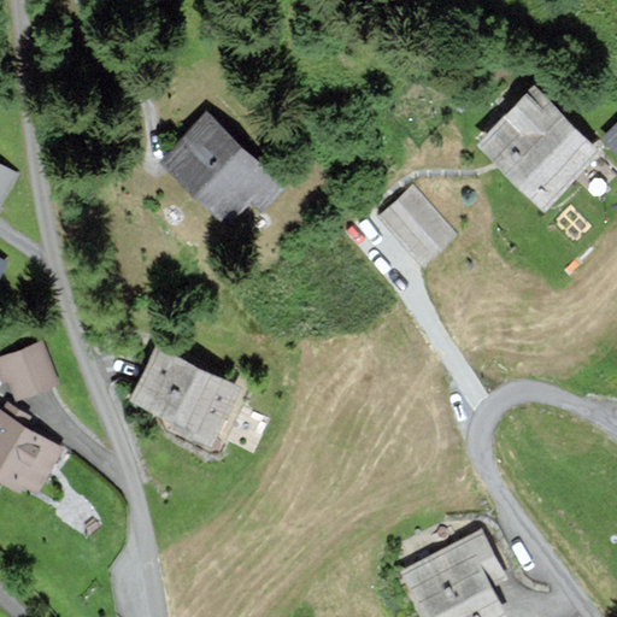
[(595,150),(533,87),(485,134),(547,197),(595,150)]
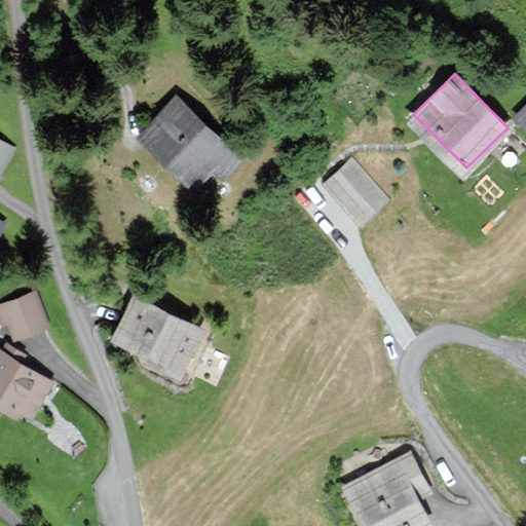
[(237,157),(177,99),(143,134),(203,192),(237,157)]
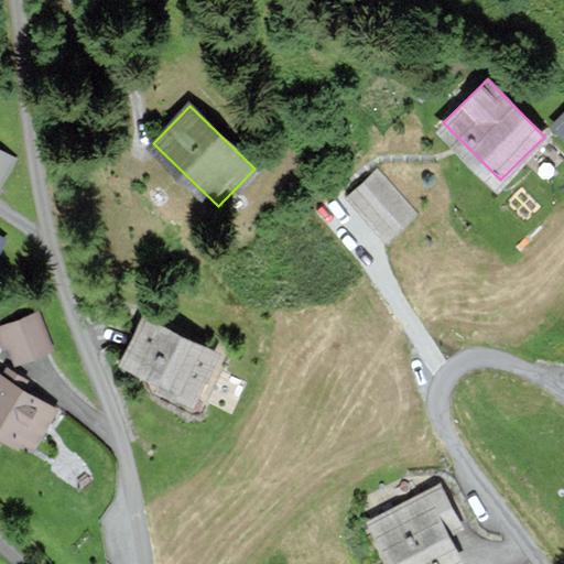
[(563,114),(554,122),(563,132),(563,114)]
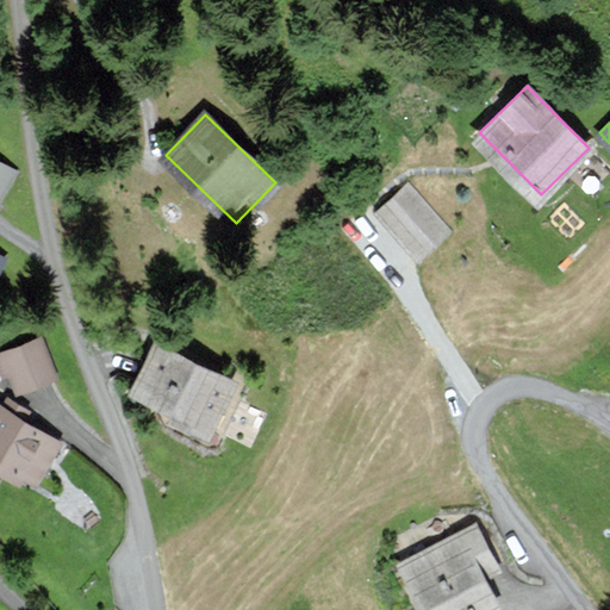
[(0,195),(14,172),(0,162),(0,195)]
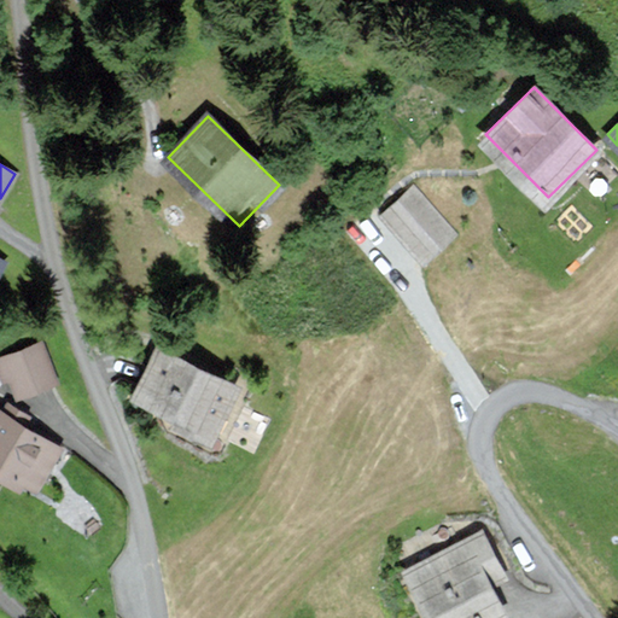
[(452,234),(413,191),(386,214),(425,257),(452,234)]
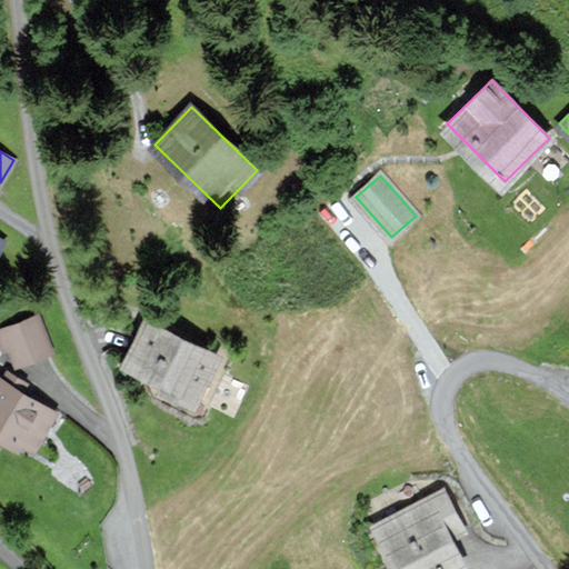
[(39,315),(0,328),(0,341),(2,349),(10,346),(17,363),(51,351),(39,315)]
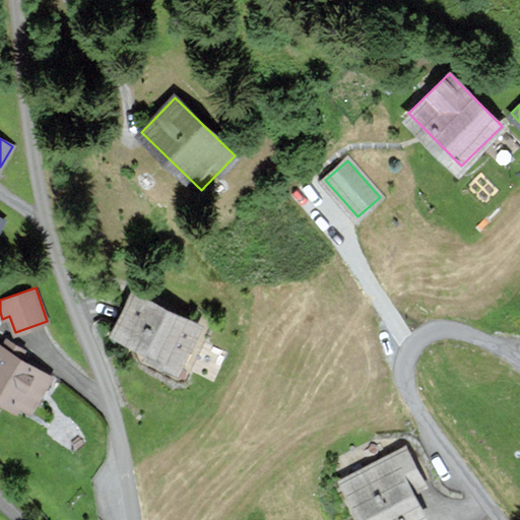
[(202,324),(134,294),(117,333),(153,349),(149,358),(182,372),(202,324)]
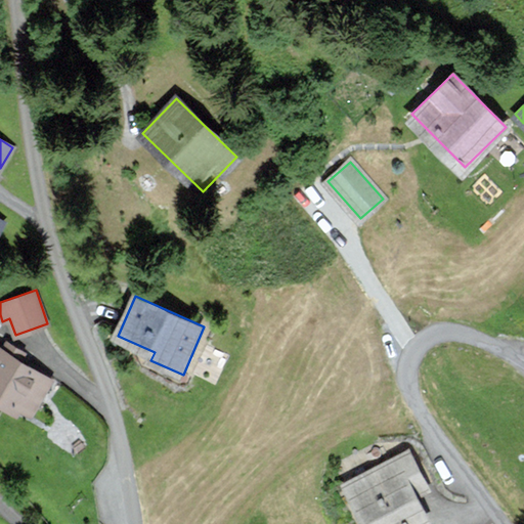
[(50,379),(0,349),(0,394),(31,412),(50,379)]
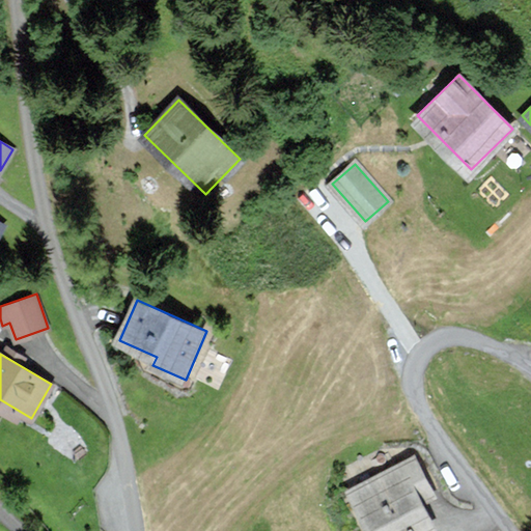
[(434,496),(415,456),(347,488),(367,530),(424,530),(435,526),(422,501),(434,496)]
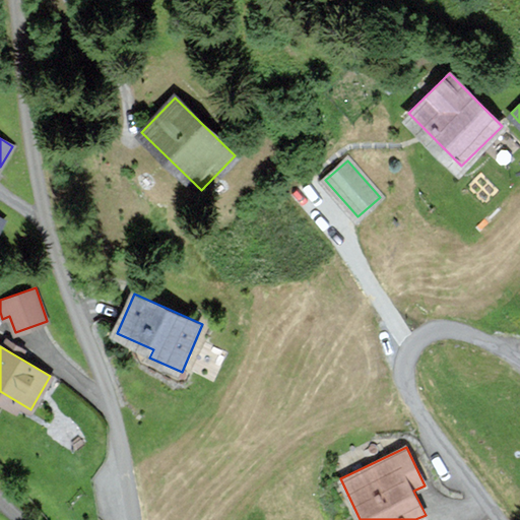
All buildings are outlined.
